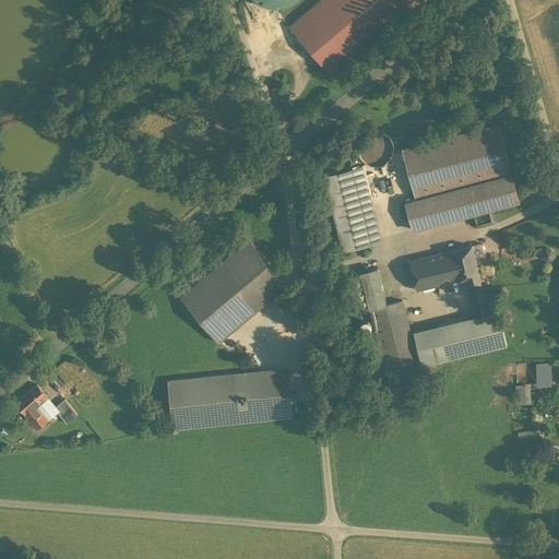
[(252,0),(261,6),(271,9),(282,9),(292,7),(300,1),(300,0),(252,0)]
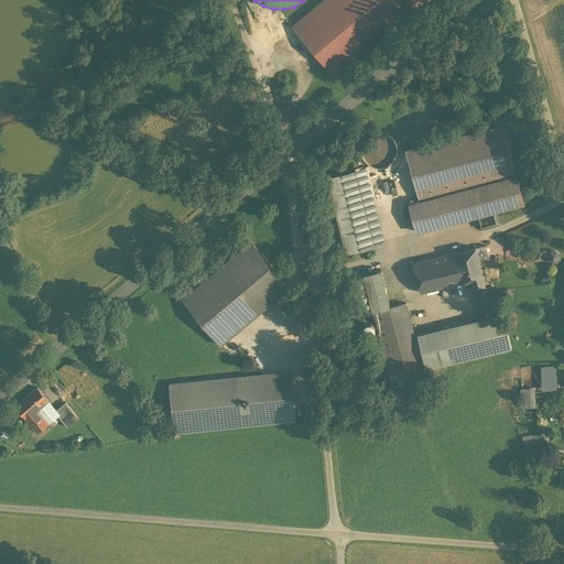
[(337,76),(427,0),(325,0),(294,26),(316,52),(324,61),(337,76)]
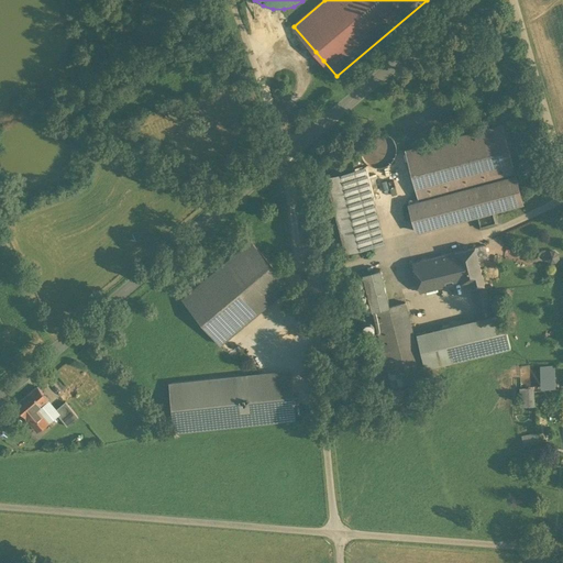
[(323,61),(316,52),(312,55),(319,63),(323,61)]
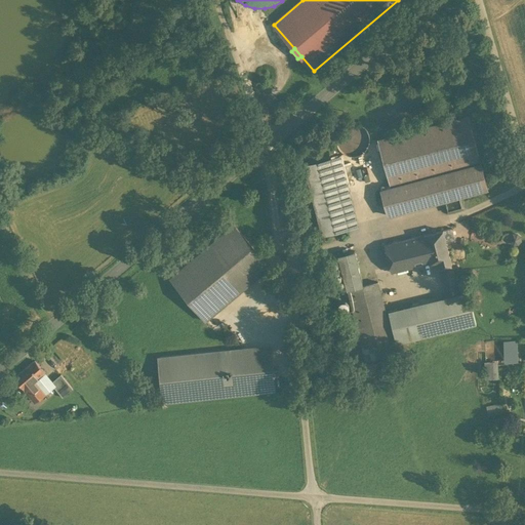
[(391,185),(480,161),(469,117),(378,140),(391,185)]
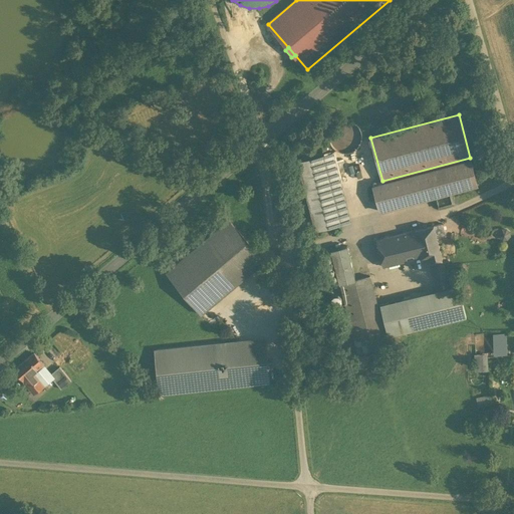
[(352,122),(348,121),(345,120),(341,121),(337,122),(334,125),(332,129),(330,132),(329,136),(329,139),(330,143),(331,146),(334,149),(337,152),(340,153),(344,154),(348,154),(351,153),(355,151),(357,149),(360,145),(361,142),(362,138),(361,134),(360,131),(358,127),(355,124),(352,122)]
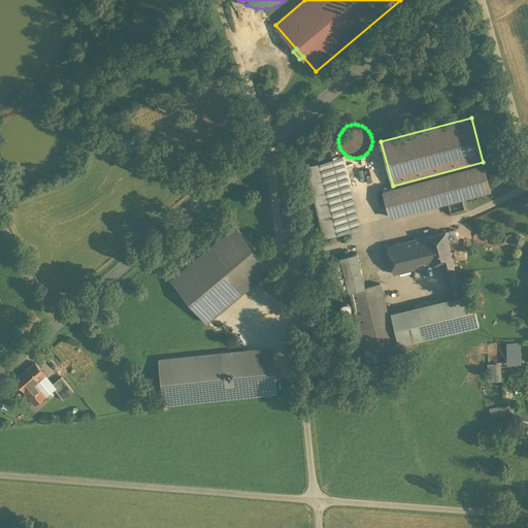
[(332,158),(351,230),(361,228),(342,156),(332,158)]
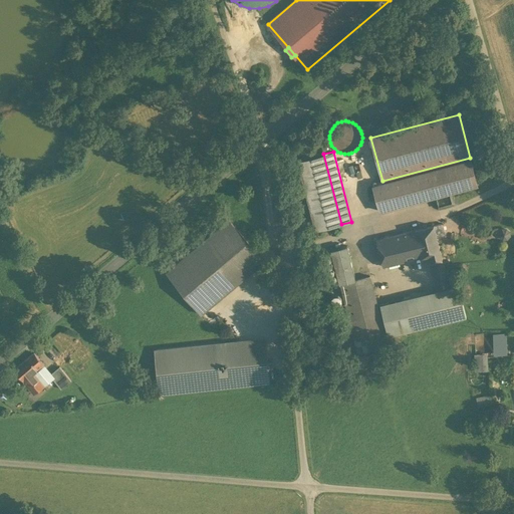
[(341,224),(323,154),(298,161),(310,205),(312,213),(316,230),(341,224)]
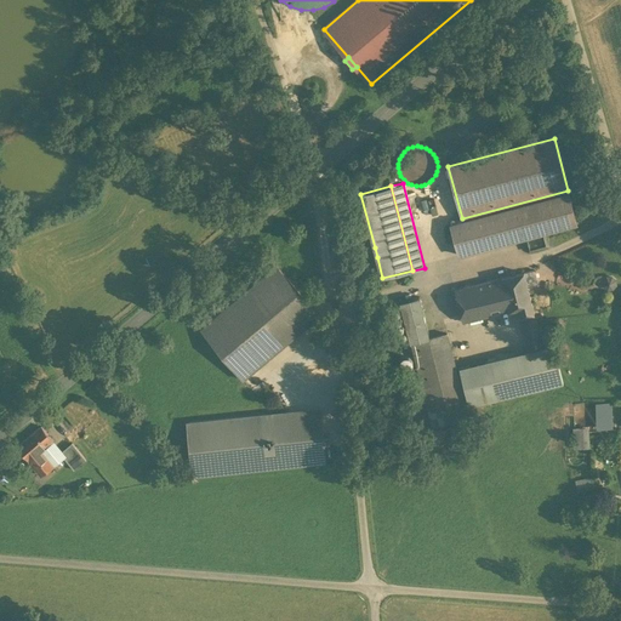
[(569,194),(451,226),(459,256),(525,238),(545,233),(577,224),(569,194)]
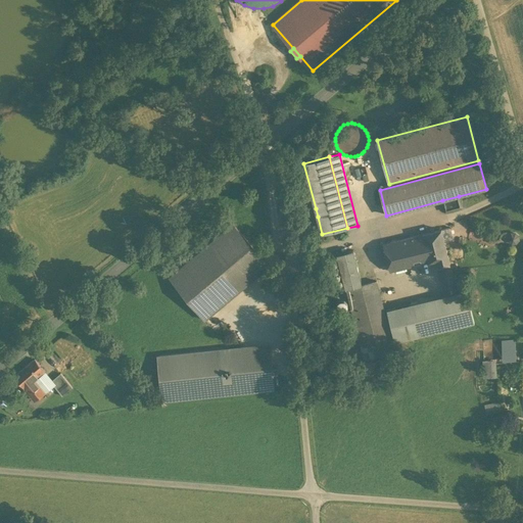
[(463,207),(459,196),(442,200),(446,212),(463,207)]
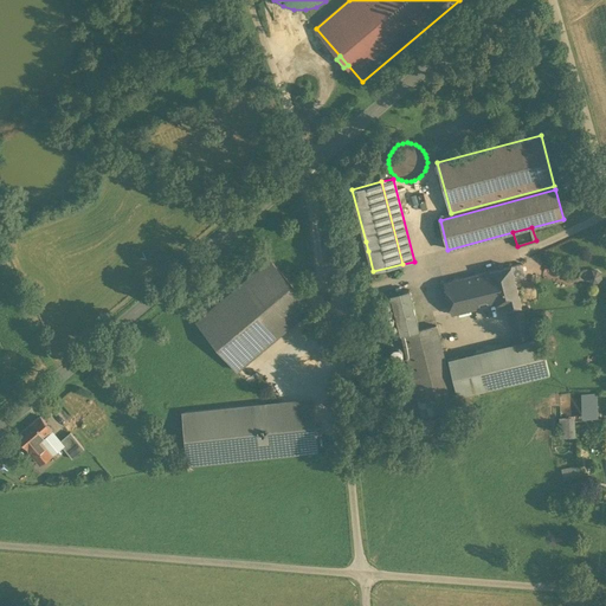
[(271,260),(197,321),(232,363),(305,302),(271,260)]
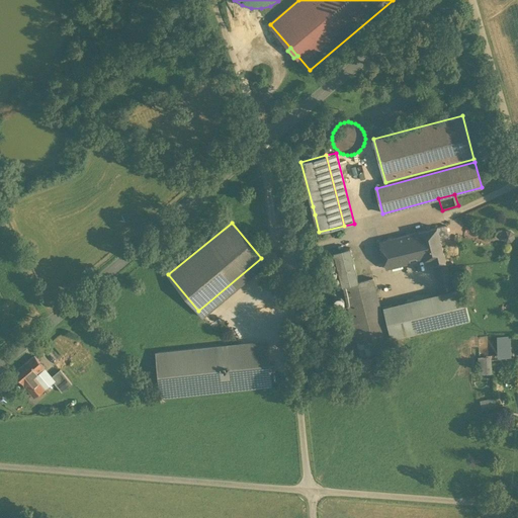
[(437,228),(418,232),(425,259),(433,257),(435,265),(445,262),(437,228)]
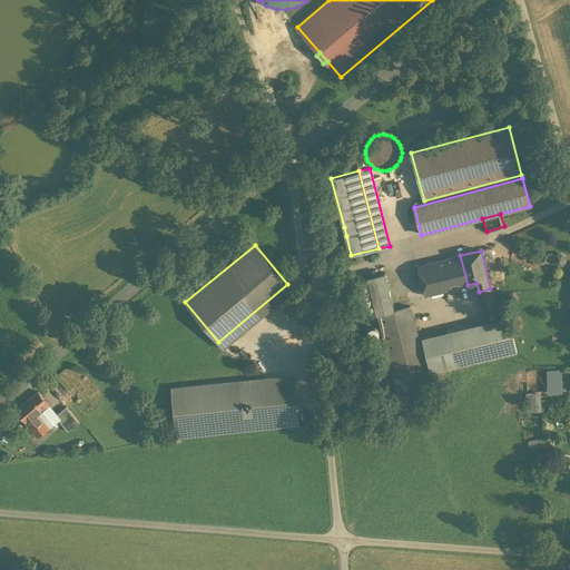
[(566,264),(566,253),(551,253),(551,264),(566,264)]
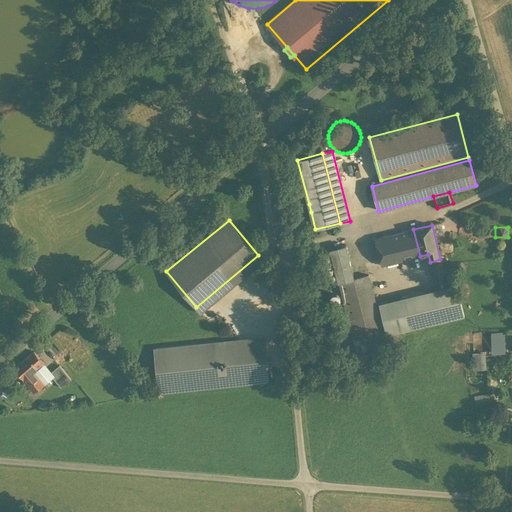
[(420,256),(413,229),(375,239),(381,266),(420,256)]
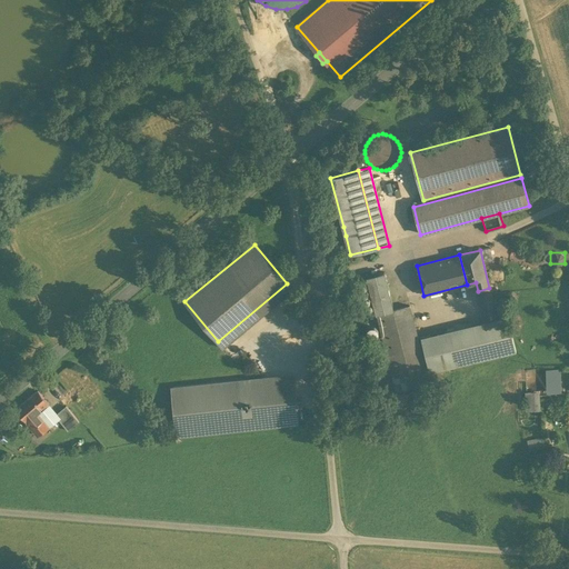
[(377,315),(395,310),(385,272),(367,277),(377,315)]
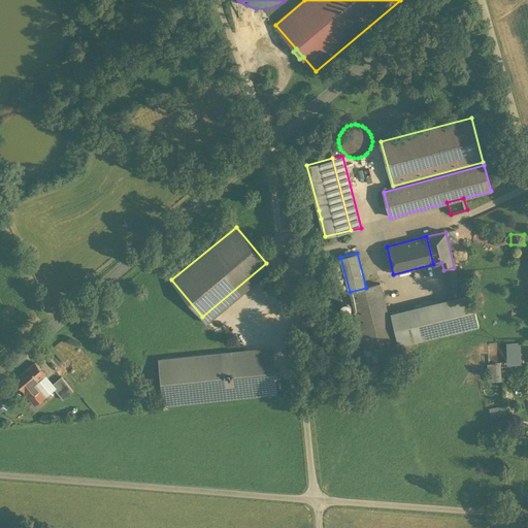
[(271,269),(266,263),(202,317),(208,323),(271,269)]
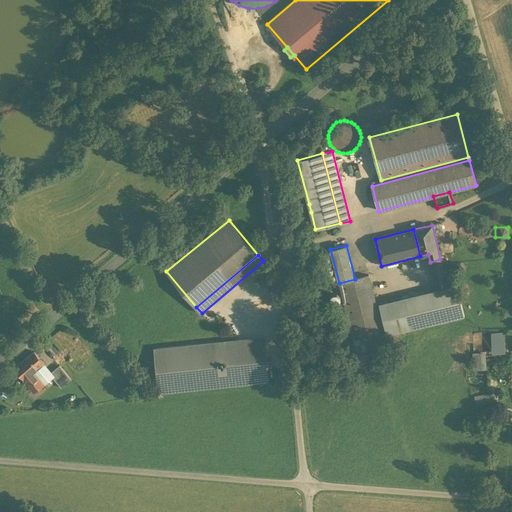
[(354,342),(384,334),(369,275),(355,279),(339,283),(354,342)]
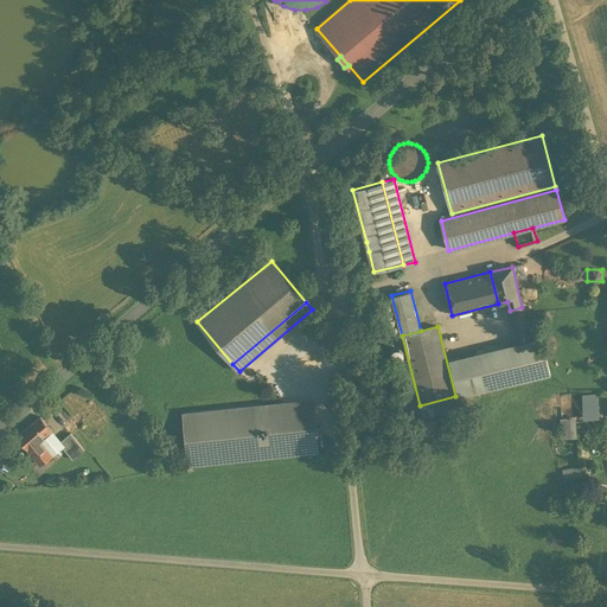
[(542,338),(449,360),(459,397),(550,375),(542,338)]
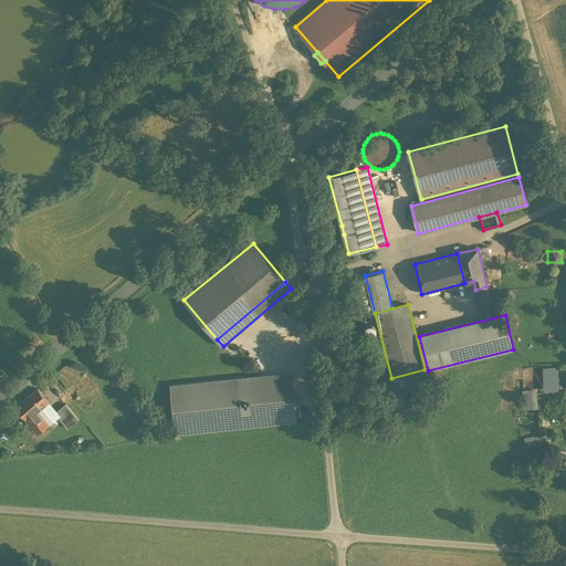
[(542,366),(542,389),(558,389),(558,366),(542,366)]
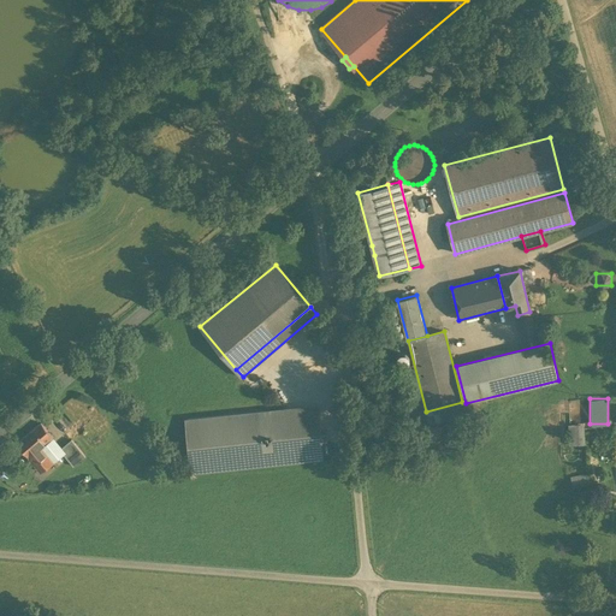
[(462,402),(426,412),(430,425),(466,415),(462,402)]
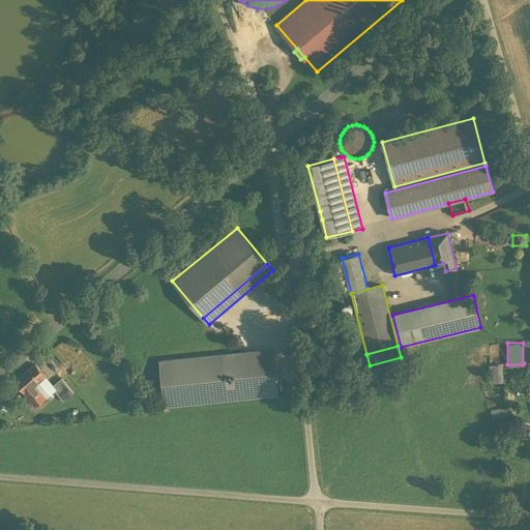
[(273,349),(160,361),(166,406),(277,394),(273,349)]
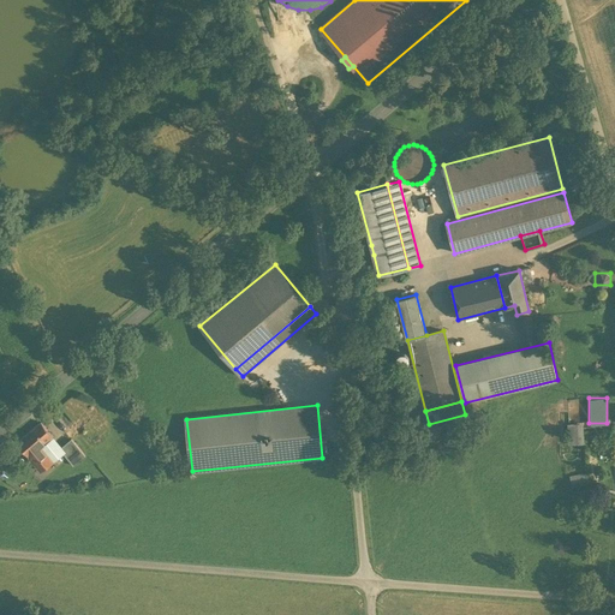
[(583,422),(566,422),(567,443),(584,443),(583,422)]
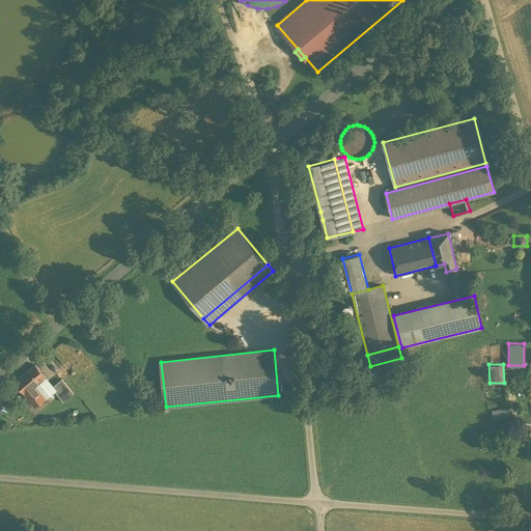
[(46,379),(35,365),(15,383),(35,407),(45,399),(35,387),(46,379)]
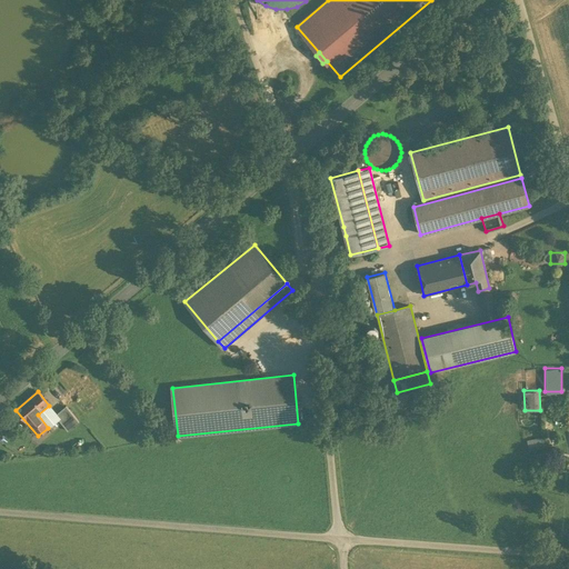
[(60,418),(49,406),(38,415),(48,428),(60,418)]
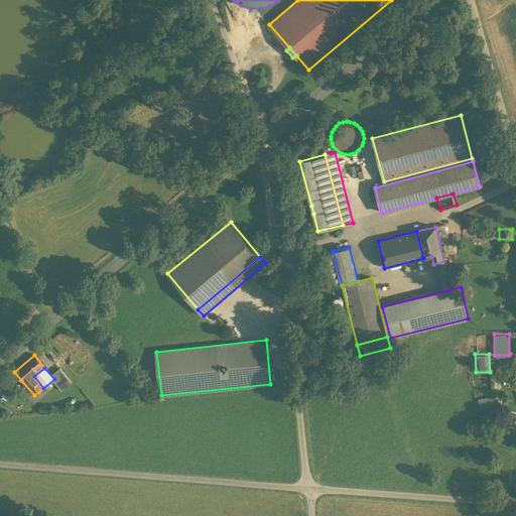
[(67,369),(57,376),(63,383),(73,376),(67,369)]
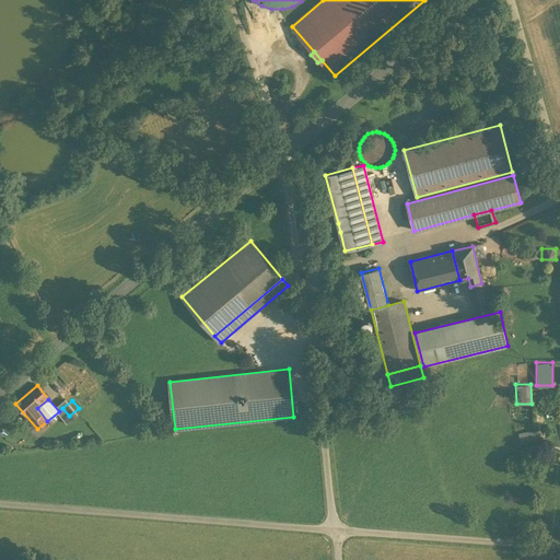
[(533,431),(520,434),(522,443),(535,441),(533,431)]
